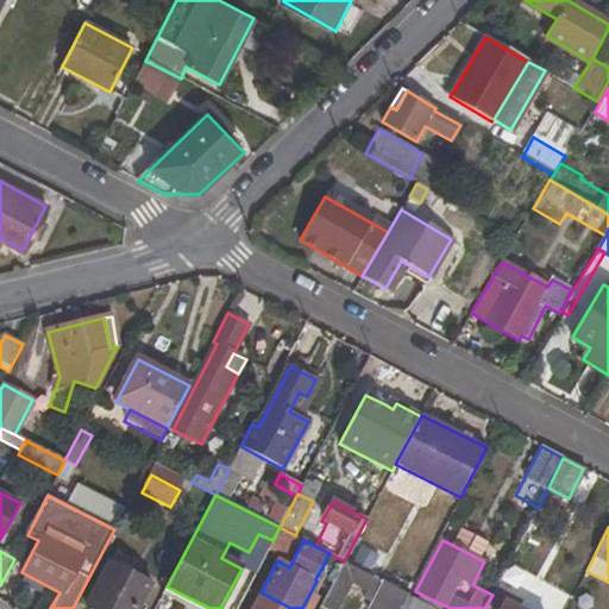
[(371,598),(365,608),(401,608),(409,595),(344,562),(320,608),(339,608),(353,583),(365,590),(363,595),(371,598)]
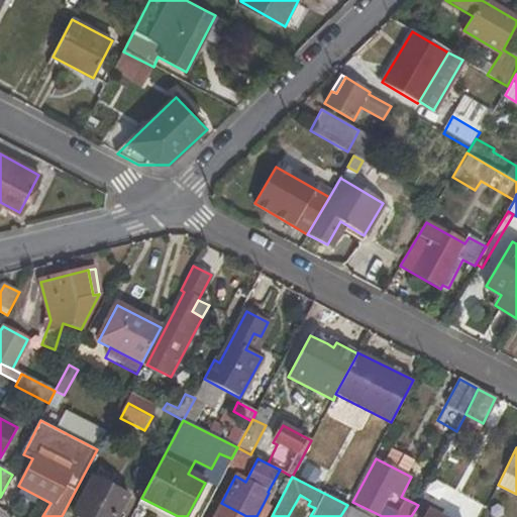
[(78,516),(117,516),(128,497),(93,478),(74,515),(78,516)]
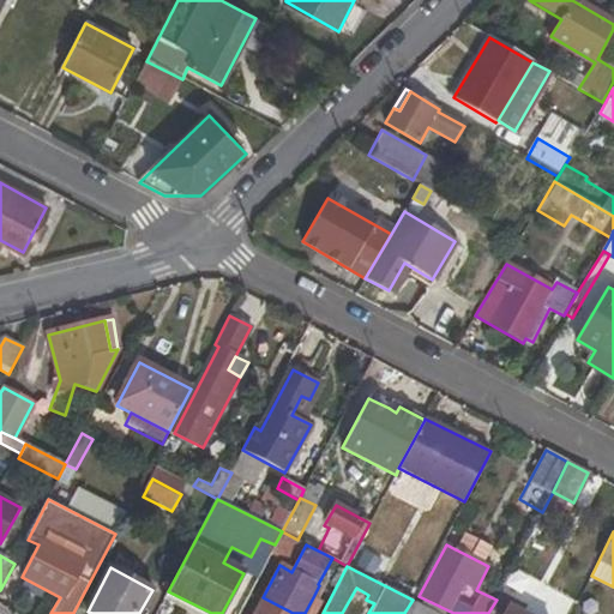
[(317,613),(323,602),(313,597),(305,613),(317,613)]
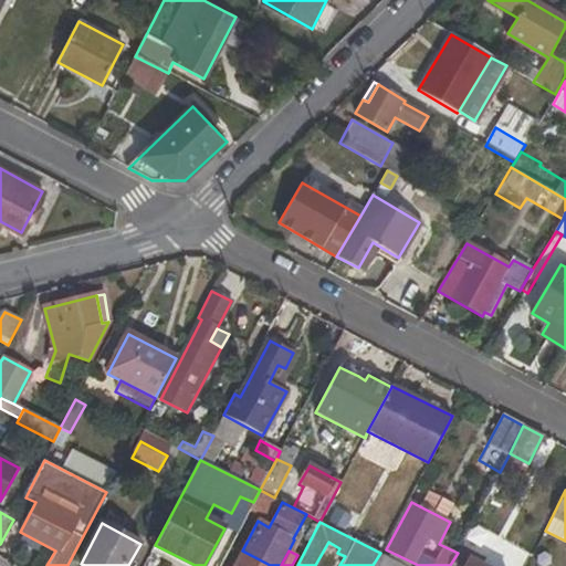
[(405,565),(380,553),(373,565),(405,565)]
